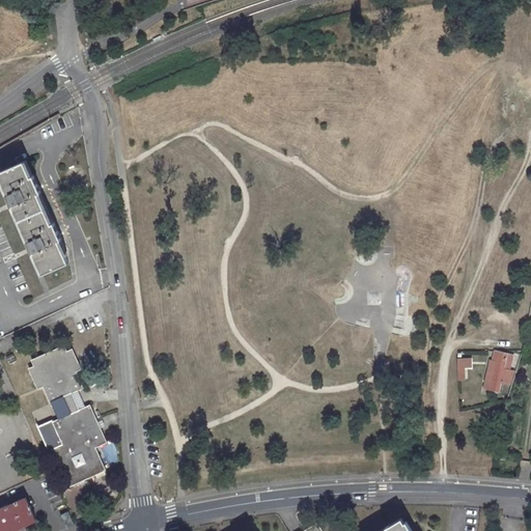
[(22,159),(0,168),(0,180),(40,272),(67,259),(22,159)]
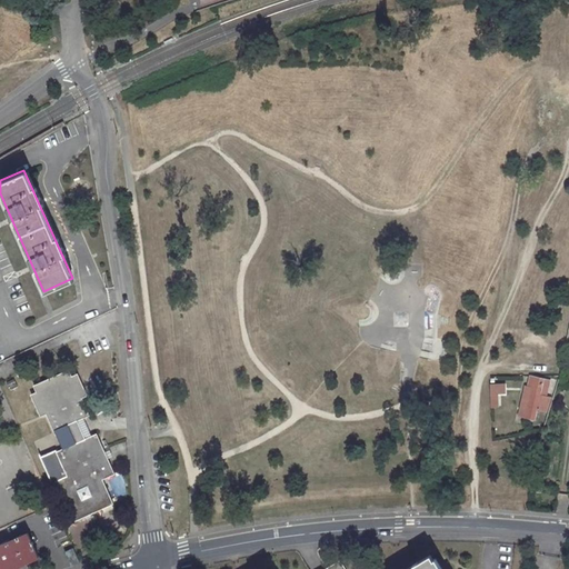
[(75,521),(115,502),(103,477),(116,471),(98,432),(86,438),(78,421),(91,415),(82,397),(89,395),(79,373),(73,376),(71,370),(36,386),(38,392),(33,395),(42,415),(48,412),(56,430),(60,429),(69,447),(59,450),(58,449),(41,457),(53,483),(57,481),(75,521)]
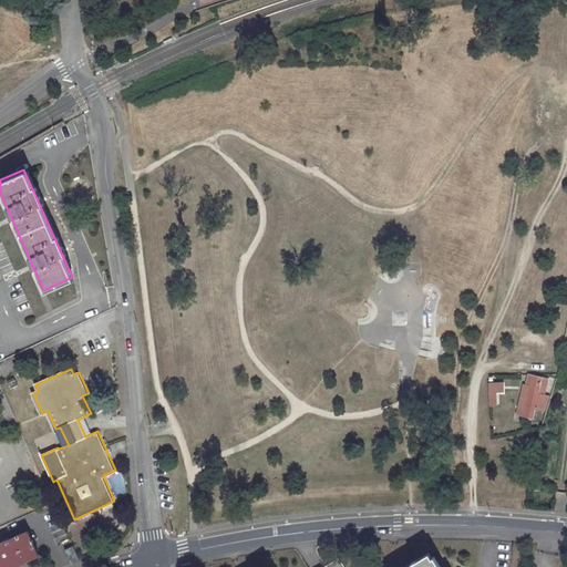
[(545,394),(549,379),(531,374),(528,374),(526,384),(531,385),(527,398),(522,397),(518,408),(525,410),(523,416),(533,419),(536,408),(546,410),(550,395),(545,394)]
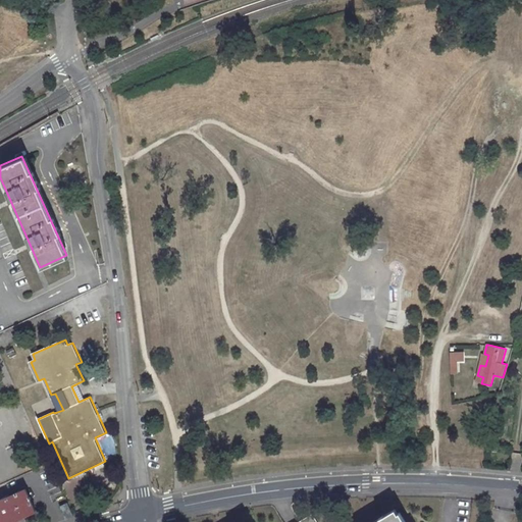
[(459,369),(465,369),(465,353),(450,353),(451,374),(457,374),(457,373),(460,372),(459,369)]
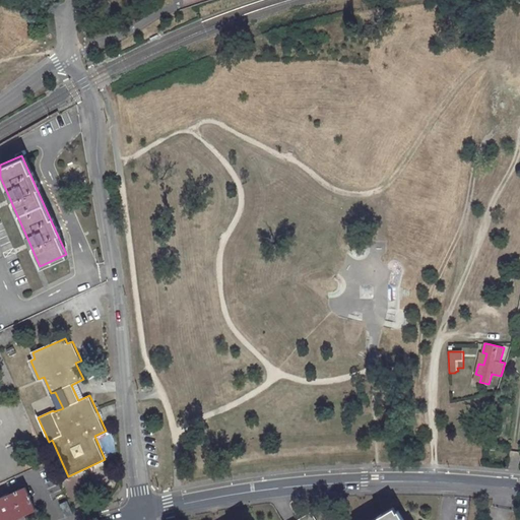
[(483,365),(486,353),(482,352),(480,351),(478,364),(483,365)]
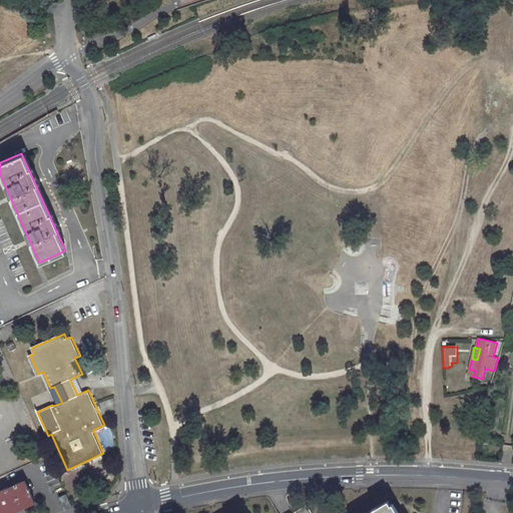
[(50,458),(46,460),(50,470),(54,468),(50,458)]
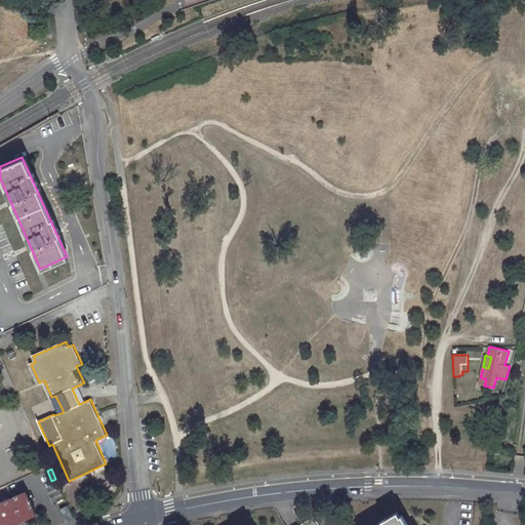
[(25,492),(0,503),(0,524),(4,524),(34,513),(25,492)]
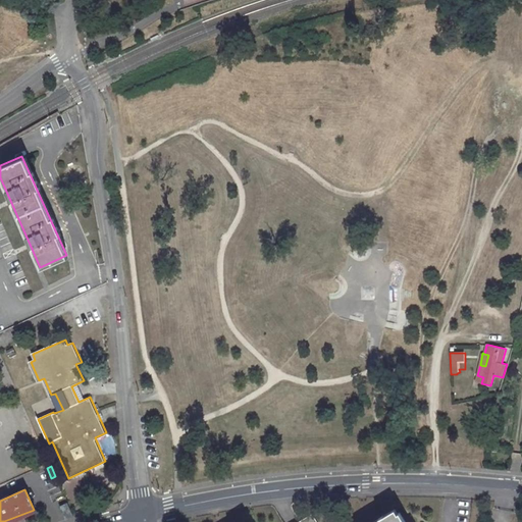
[(66,501),(59,504),(64,517),(72,515),(66,501)]
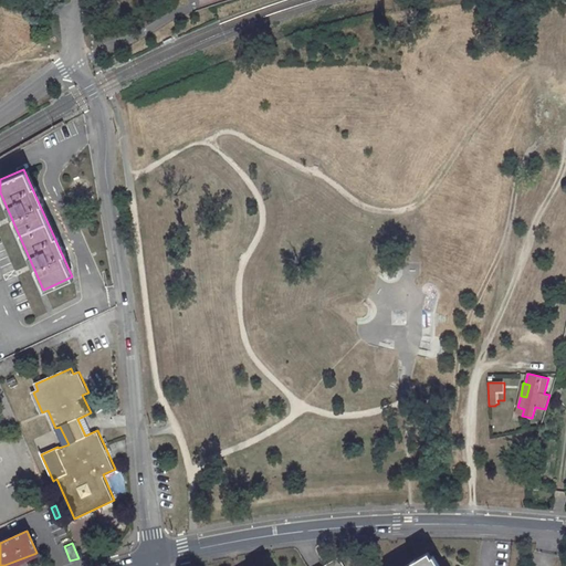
[(438,565),(431,554),(410,565),(438,565)]
